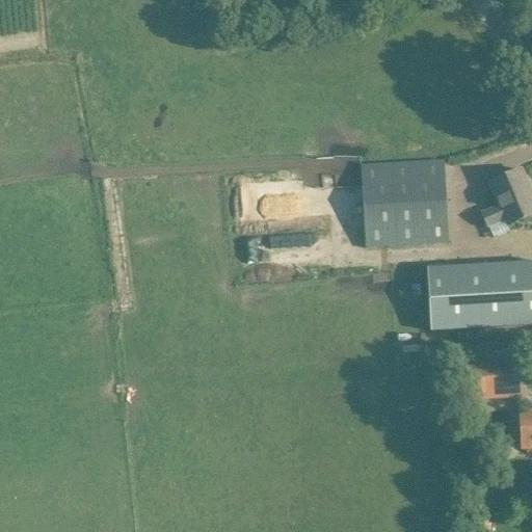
[(260,10),(245,15),(249,29),(264,24),(260,10)]
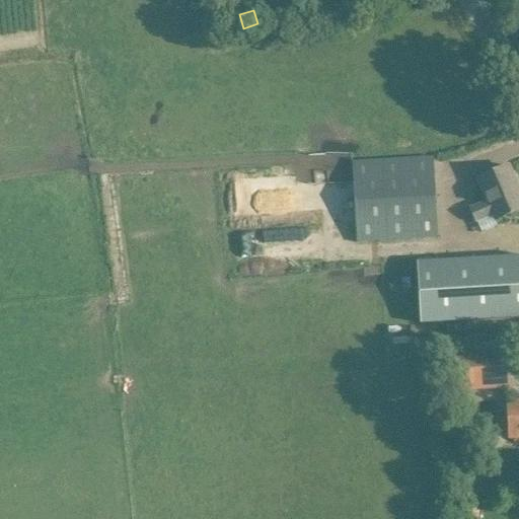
[(433,156),(352,161),(357,243),(418,239),(438,238),(433,156)]
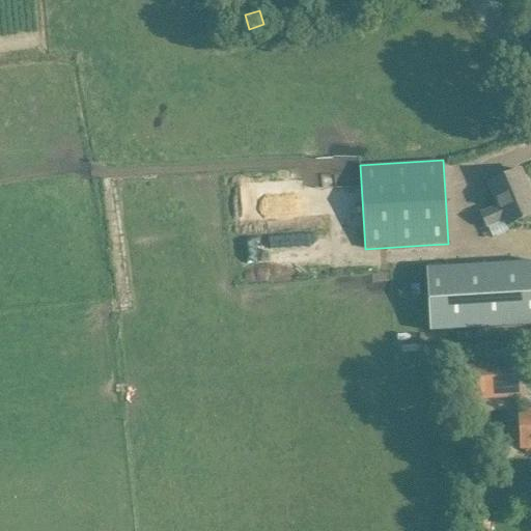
[(530,196),(520,170),(488,184),(498,206),(481,214),(487,227),(504,220),(506,225),(530,215),(530,196)]
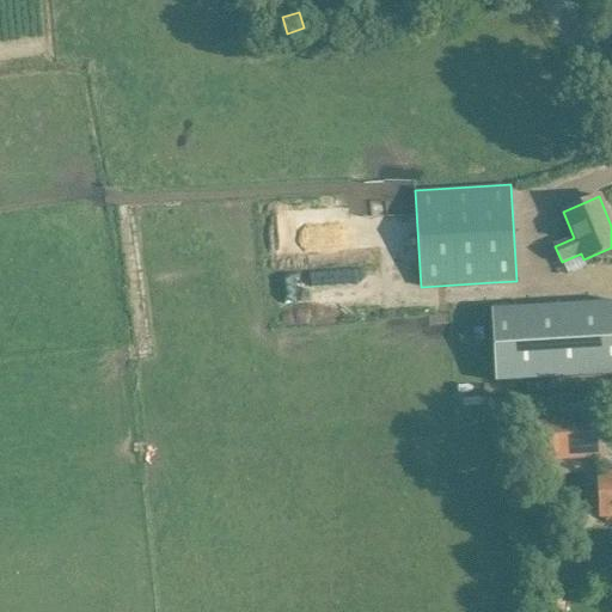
[(611,306),(490,314),(494,383),(611,374),(611,306)]
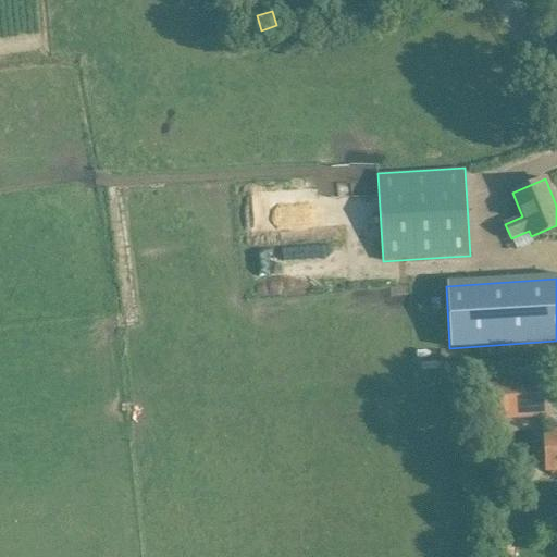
[(543,418),(541,376),(483,380),(485,420),(543,418)]
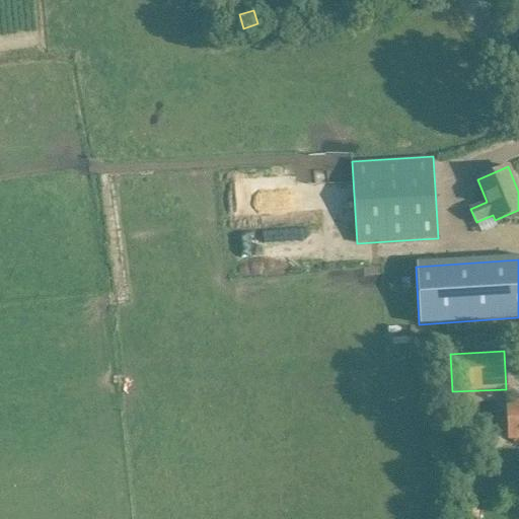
[(518,439),(518,401),(507,403),(509,440),(518,439)]
